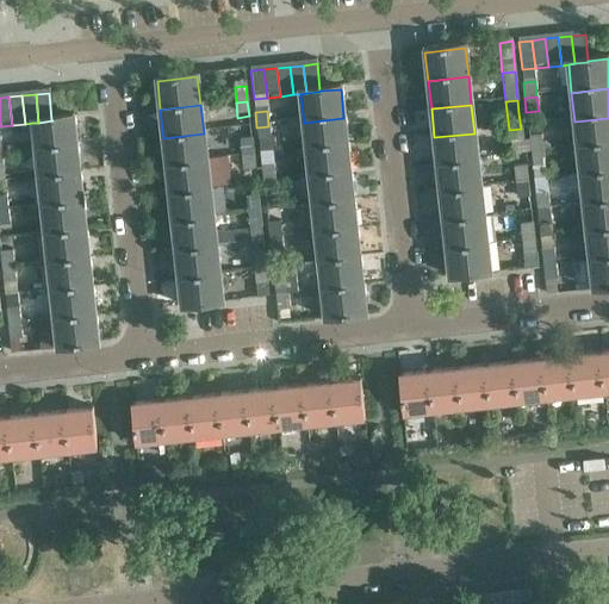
[(38,123),(32,123),(36,153),(76,148),(73,118),(51,120),(53,120),(38,123)]
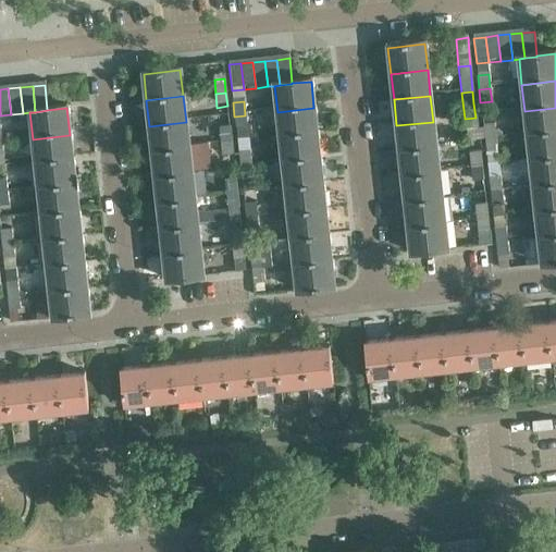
[(313,108),(278,112),(281,138),(317,134),(313,108)]
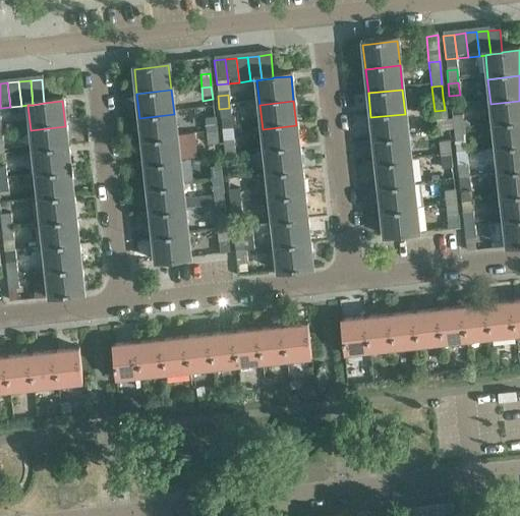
[(519,101),(490,104),(494,128),(519,124),(519,101)]
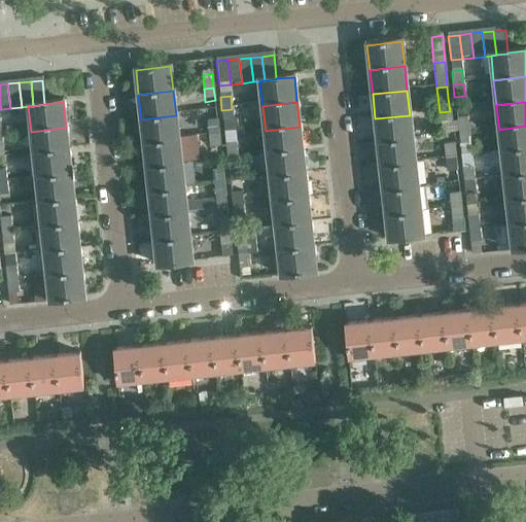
[(232,109),(221,110),(223,124),(234,123),(232,109)]
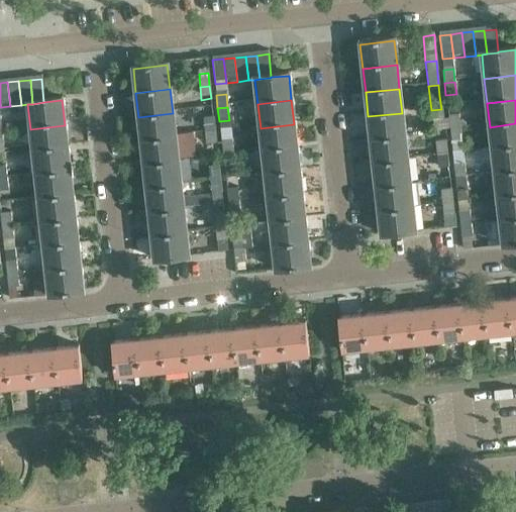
[(441,109),(431,110),(432,123),(442,122),(441,109)]
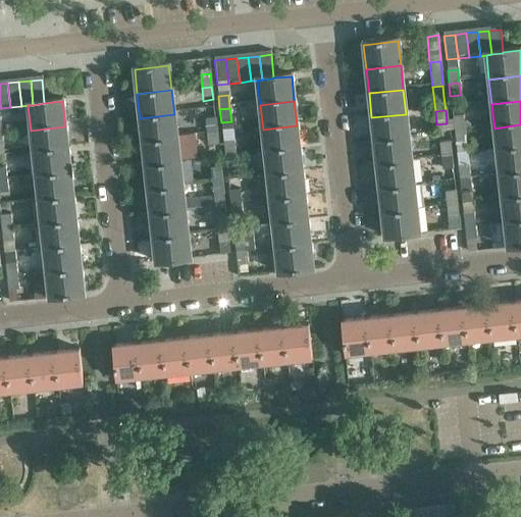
[(174,114),(140,118),(143,143),(176,139),(174,114)]
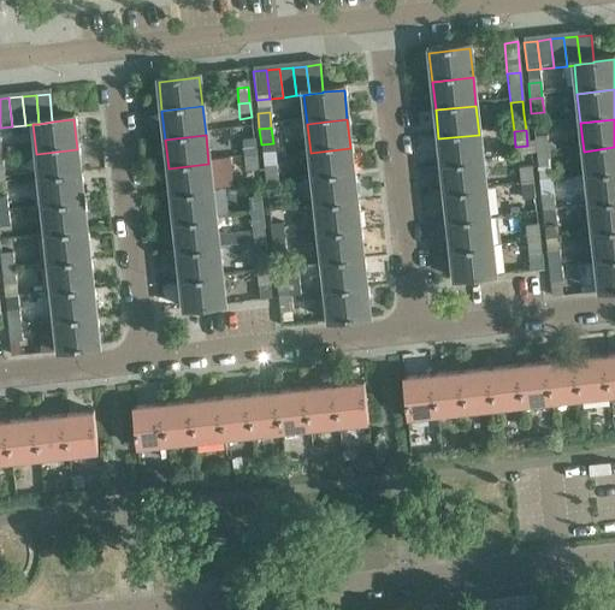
[(479,135),(438,138),(442,167),(483,164),(479,135)]
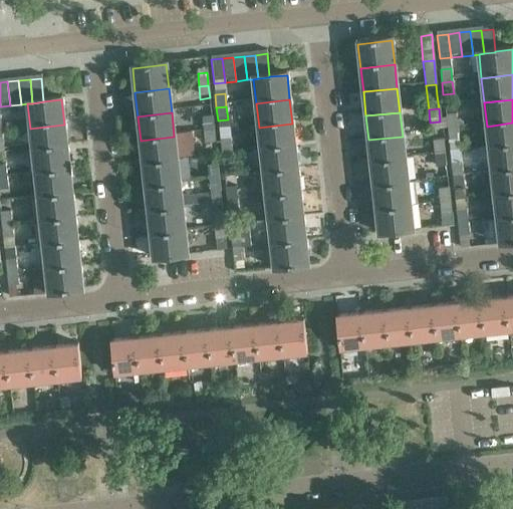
[(456,116),(446,117),(446,120),(447,131),(457,130),(456,116)]
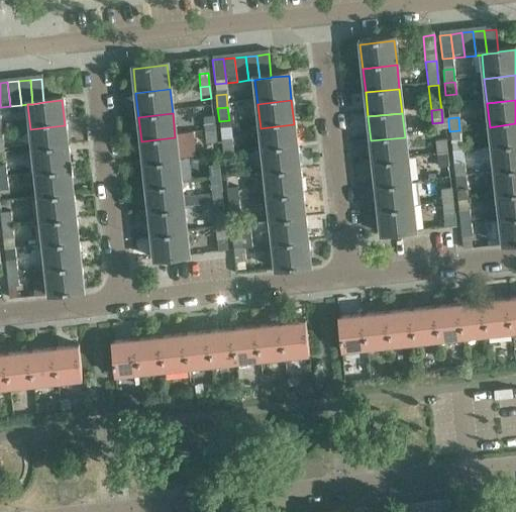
[(204,122),(205,135),(214,134),(213,121),(204,122)]
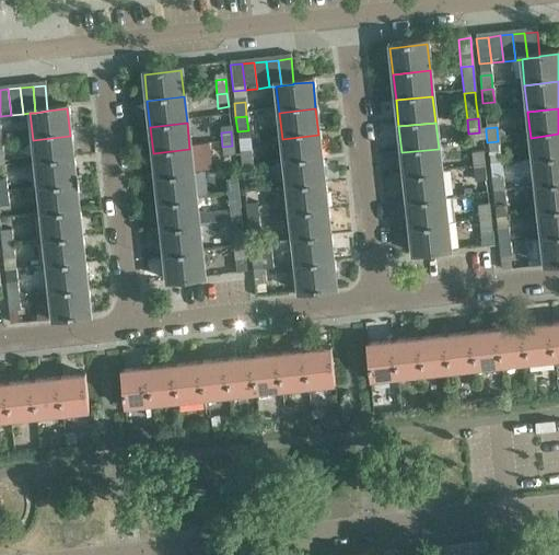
[(486,131),(479,133),(468,134),(470,145),(487,142),(486,131)]
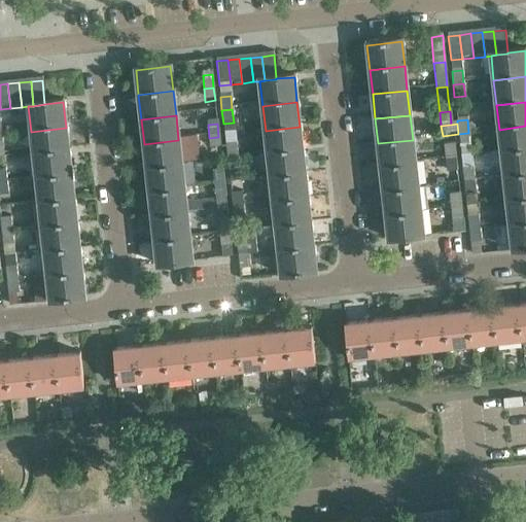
[(525,126),(499,130),(501,154),(525,151),(525,126)]
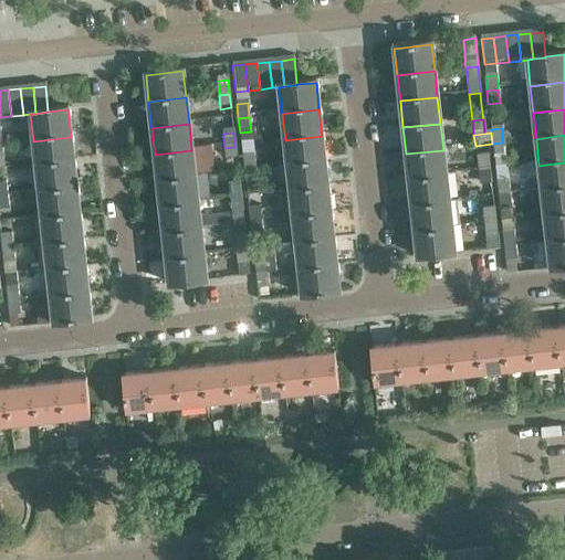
[(322,136),(285,140),(288,167),(325,162),(322,136)]
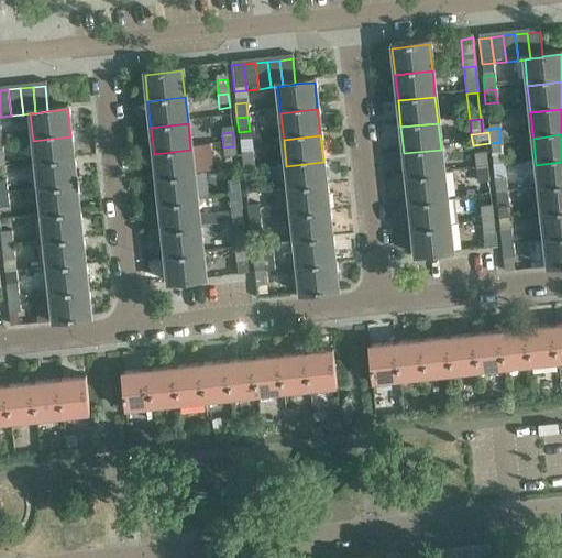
[(70,137),(33,141),(36,167),(73,163),(70,137)]
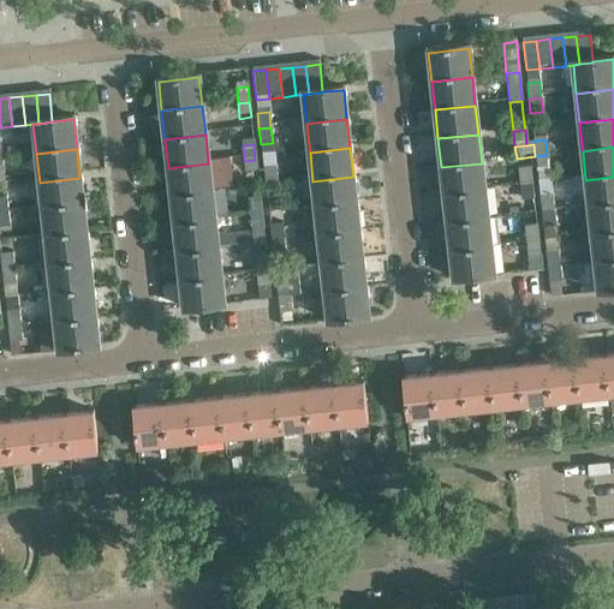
[(535,156),(537,171),(538,171),(540,185),(550,185),(548,169),(547,155),(535,156)]
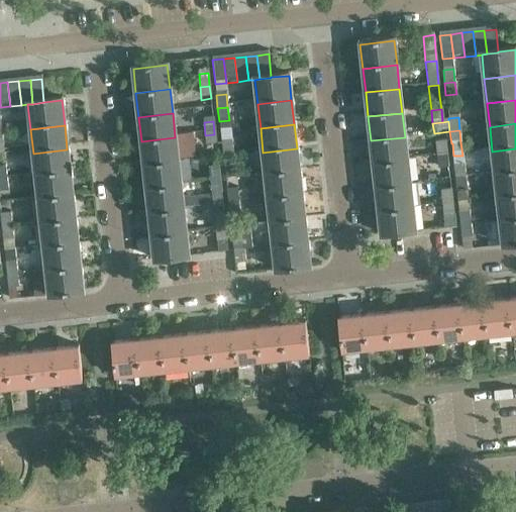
[(214,134),(205,135),(207,147),(216,146),(214,134)]
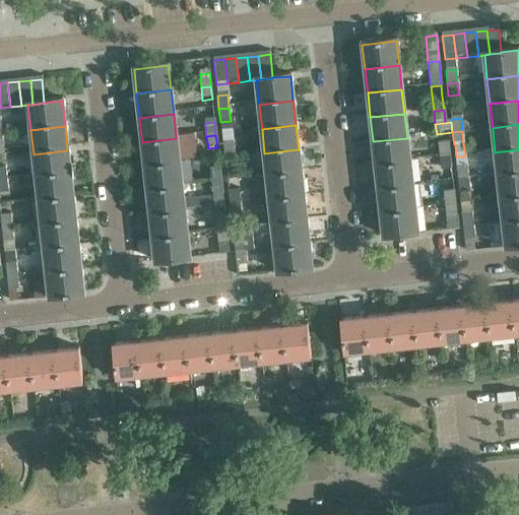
[(142,142),(144,167),(179,163),(176,138),(142,142)]
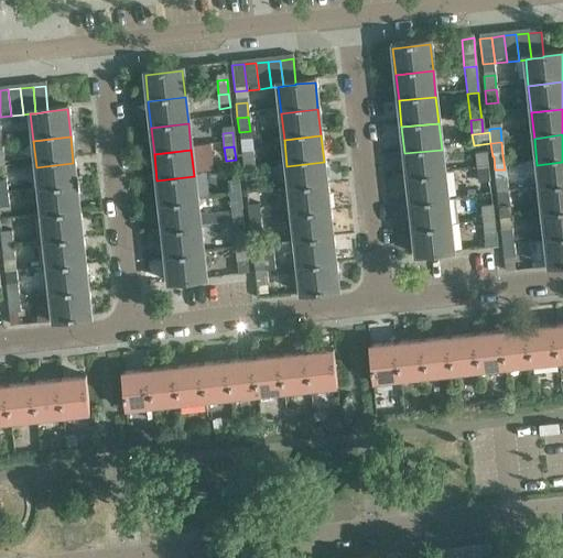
[(442,150),(404,153),(408,179),(444,176),(442,150)]
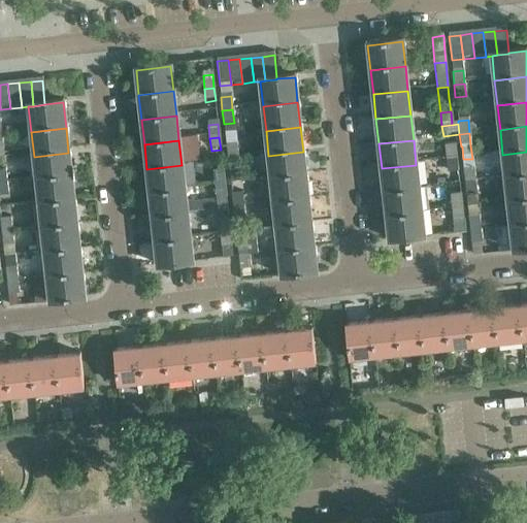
[(226,148),(228,160),(237,159),(236,146),(226,148)]
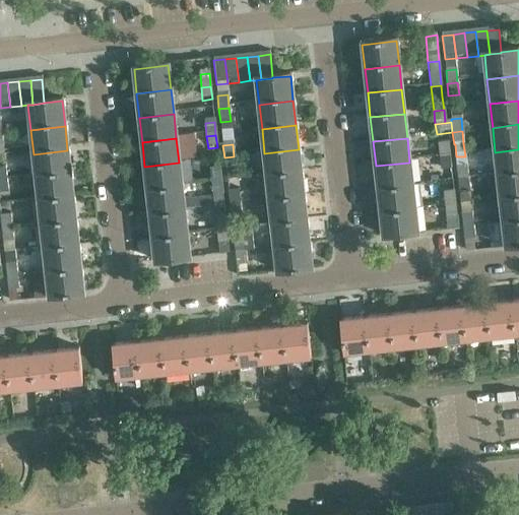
[(449,148),(448,144),(438,145),(439,161),(449,159),(448,148),(449,148)]
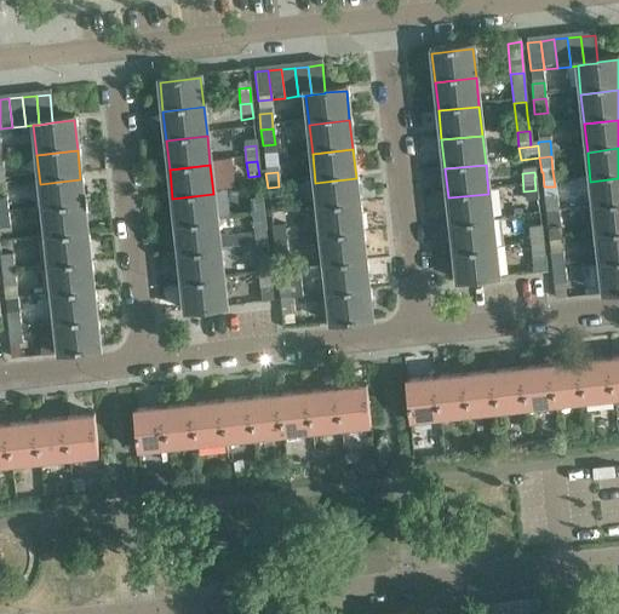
[(356,178),(315,183),(319,212),(359,207),(356,178)]
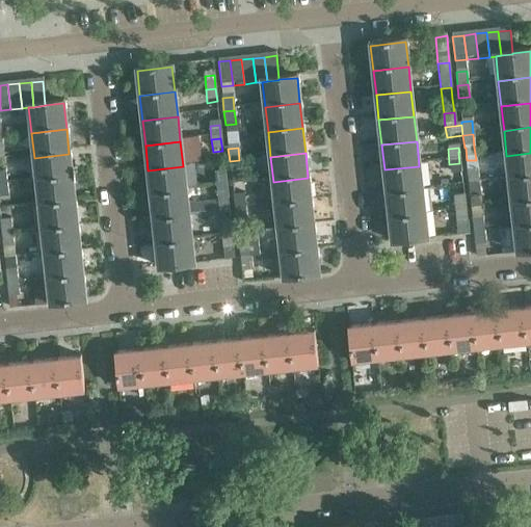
[(530,153),(506,156),(509,181),(530,178),(530,153)]
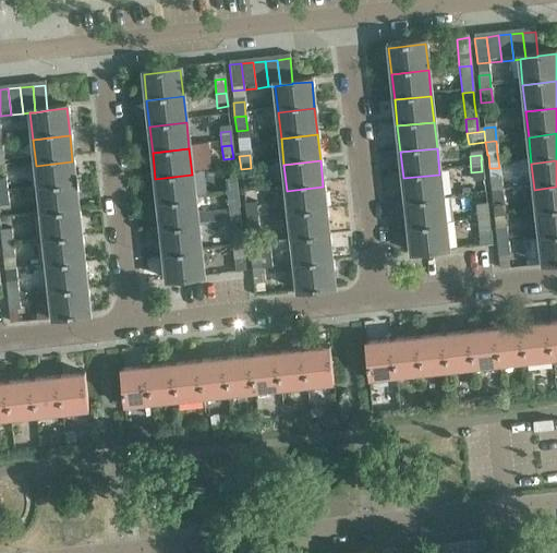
[(72,161),(36,166),(38,192),(75,188),(72,161)]
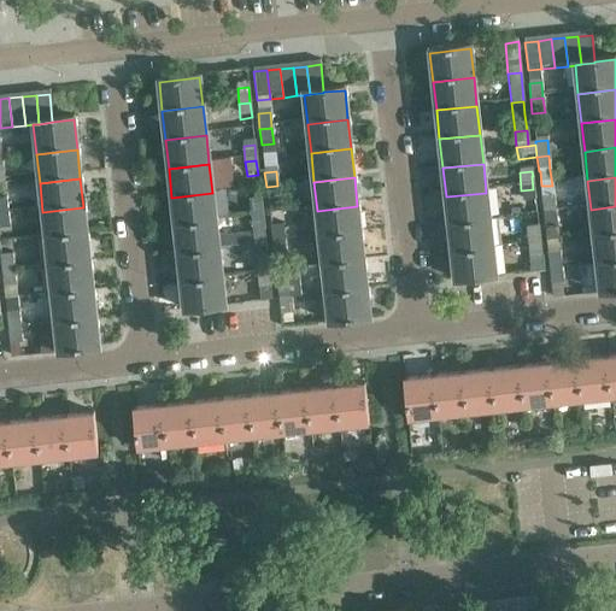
[(277,186),(267,187),(268,203),(280,201),(277,186)]
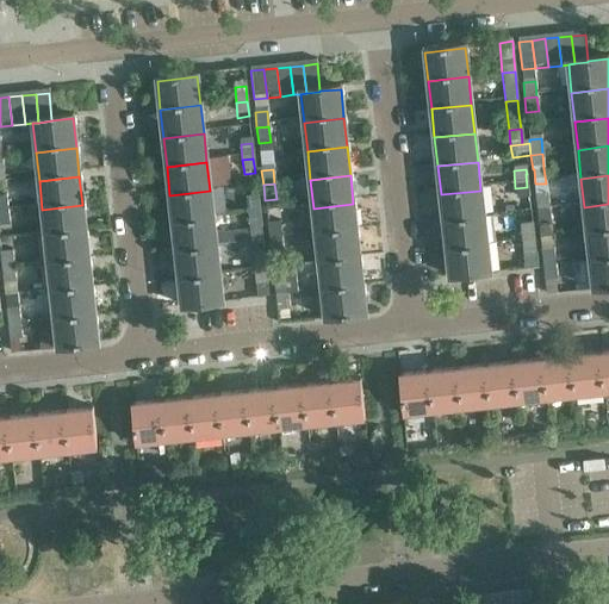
[(534,184),(538,212),(548,211),(546,184),(535,184),(534,184)]
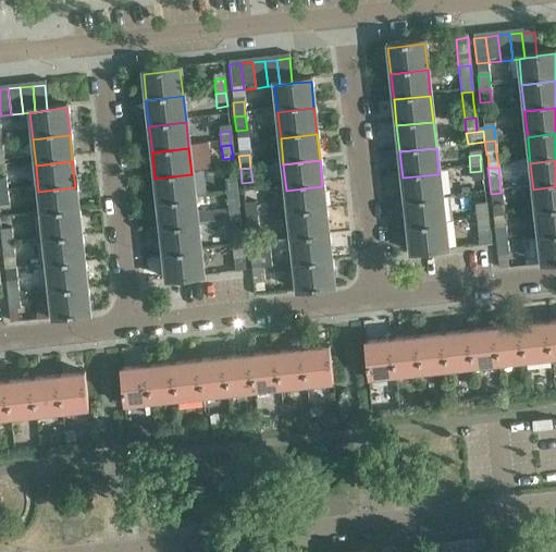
[(481,171),(470,172),(472,184),(482,183),(481,171)]
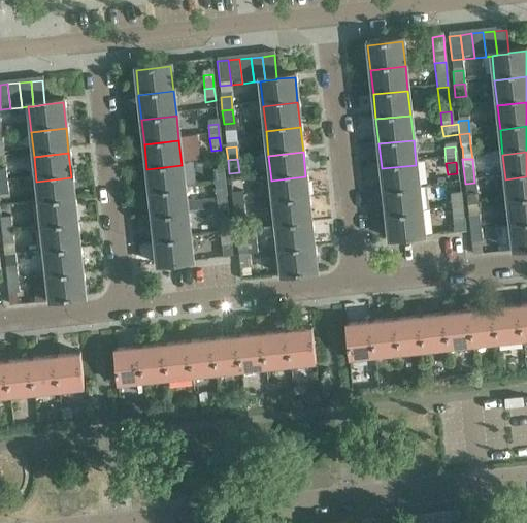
[(182,165),(146,169),(150,194),(185,190),(182,165)]
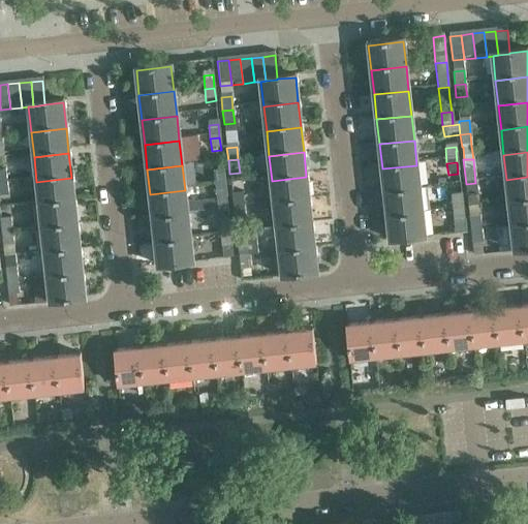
[(420,190),(416,165),(382,168),(384,193),(420,190)]
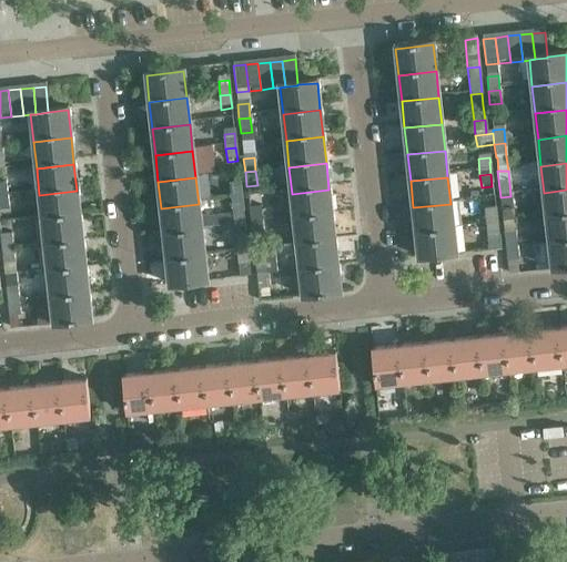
[(230,186),(231,200),(241,198),(240,185),(230,186)]
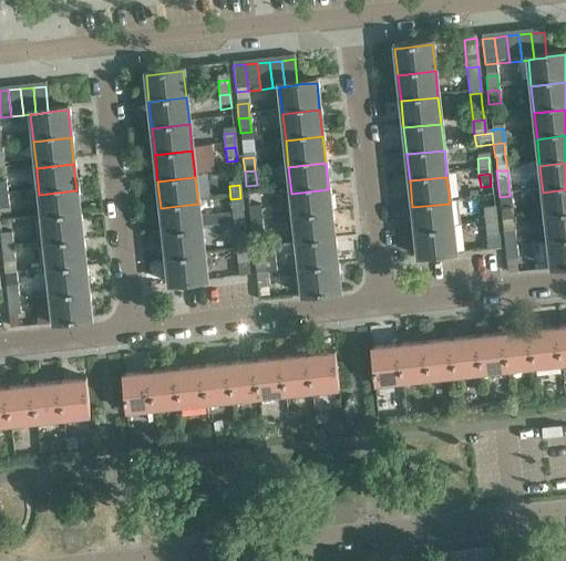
[(331,216),(328,189),(291,194),(295,220),(331,216)]
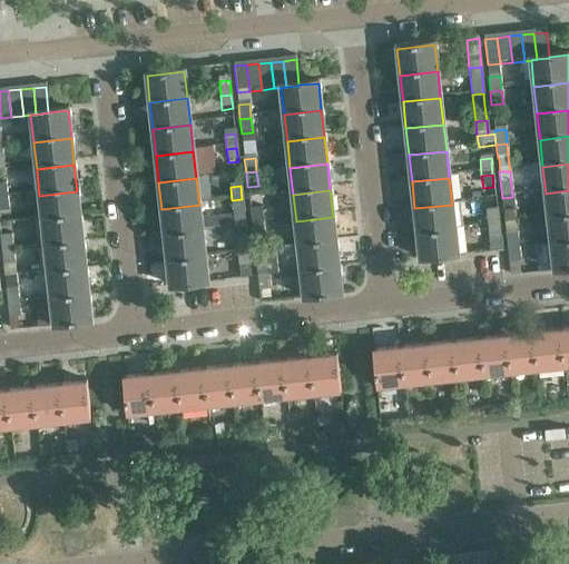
[(568,217),(568,190),(546,194),(548,219),(568,217)]
